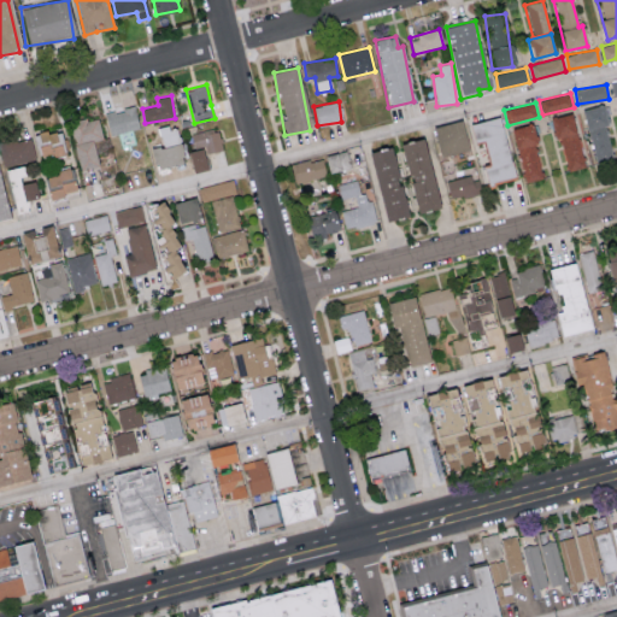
[(110,135),(140,128),(134,106),(105,113),(110,135)]
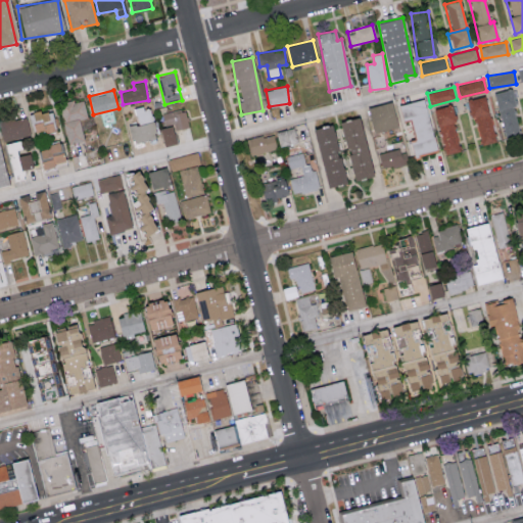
[(493,93),(505,139),(520,135),(510,90),(493,93)]
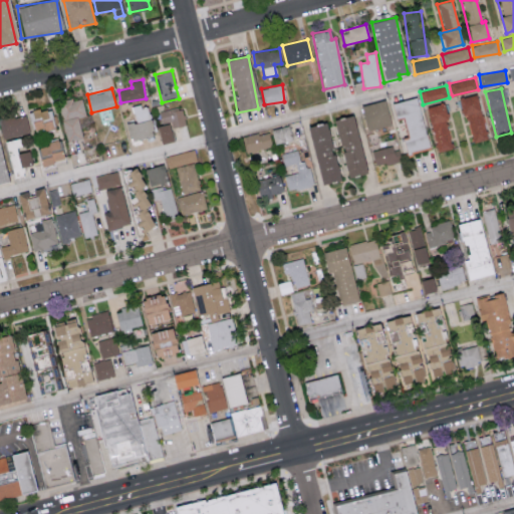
[(461,97),(470,143),(487,140),(477,94),(461,97)]
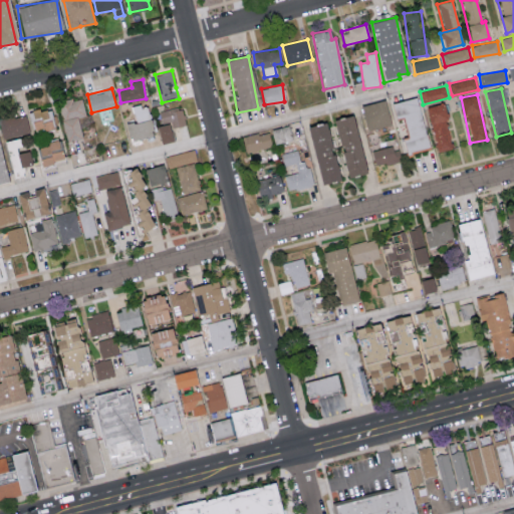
[(393,103),(417,96),(431,146),(412,151),(413,154),(409,155),(404,138),(410,137),(405,116),(397,118),(393,103)]
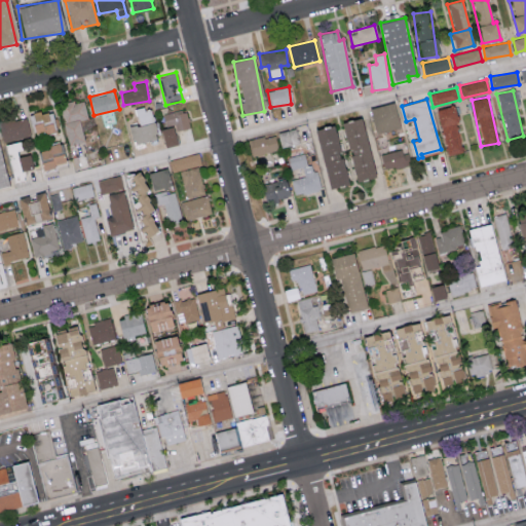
[(87,119),(83,100),(60,105),(68,146),(83,142),(79,121),(87,119)]
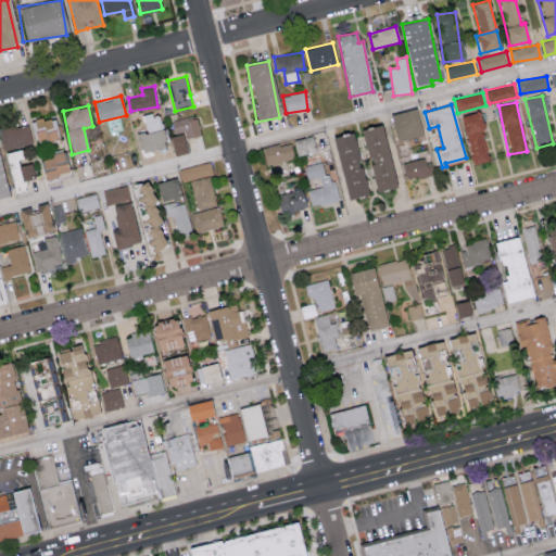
[(396,143),(424,136),(416,109),(389,115),(396,143)]
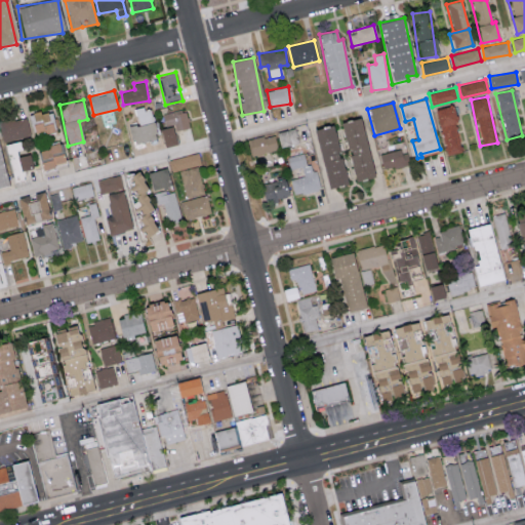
[(131,145),(157,139),(150,106),(133,109),(136,125),(128,127),(131,145)]
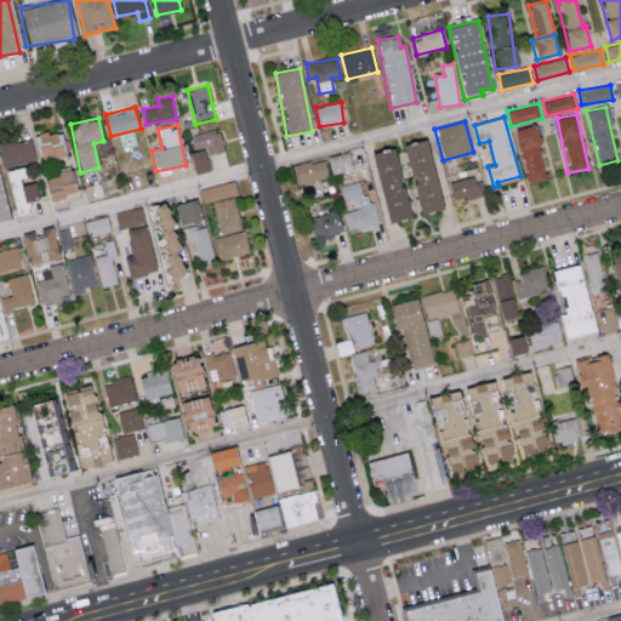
[(514,131),(528,183),(547,178),(534,125),(514,131)]
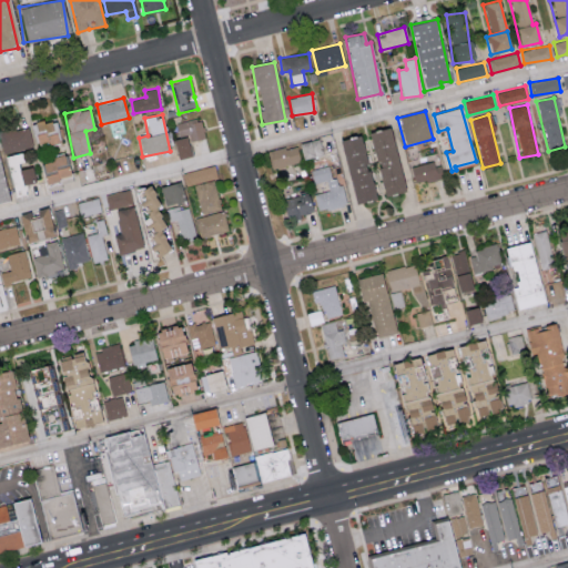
[(190,141),(204,139),(201,118),(175,123),(179,137),(189,134),(190,141)]
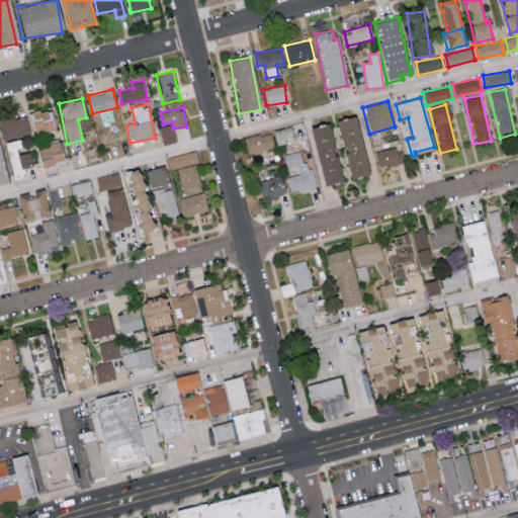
[(54,130),(48,110),(39,113),(38,109),(28,112),(35,136),(54,130)]
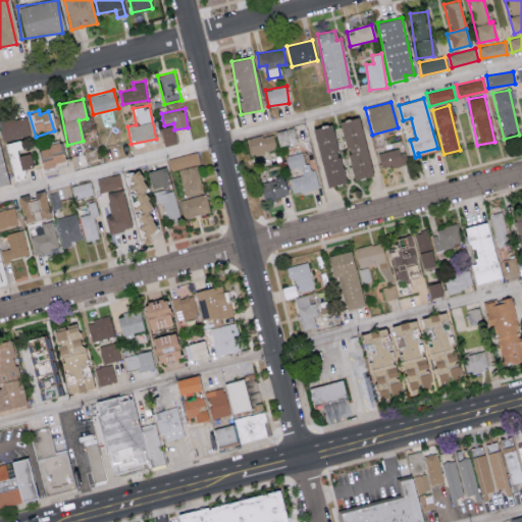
[(0,122),(0,128),(3,141),(30,136),(27,117),(0,122)]
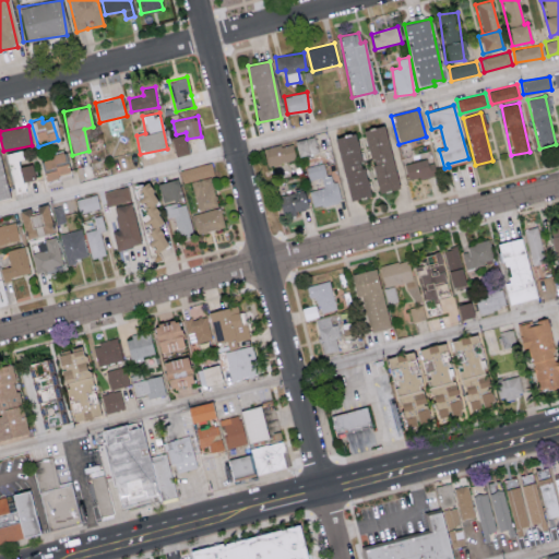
[(363,131),(376,193),(397,189),(384,126),(363,131)]
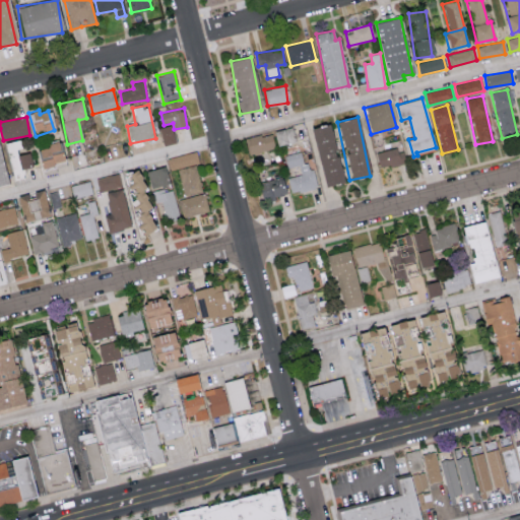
[(343,183),(329,124),(310,129),(324,187),(343,183)]
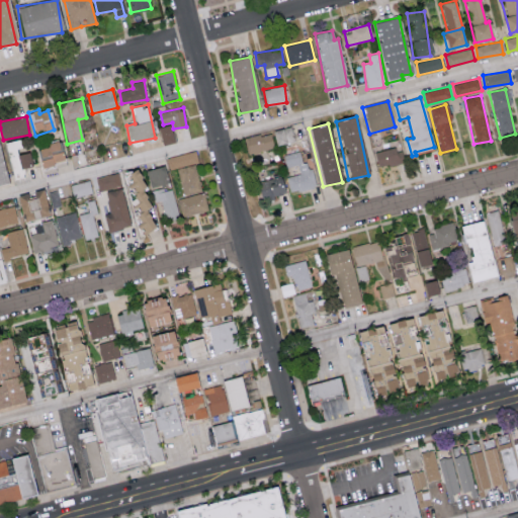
[(161,146),(174,143),(170,124),(157,127),(161,146)]
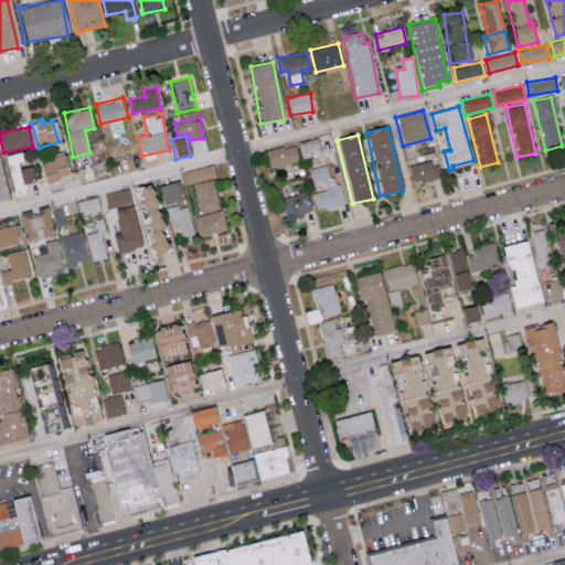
[(319,156),(317,139),(297,141),(299,158),(319,156)]
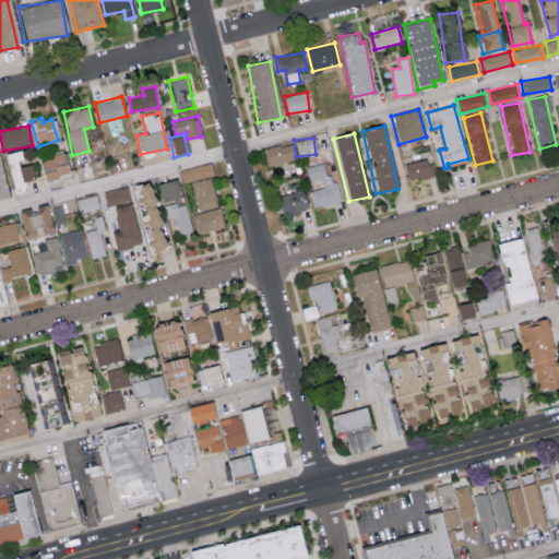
[(266,166),(294,162),(292,144),(264,147),(266,166)]
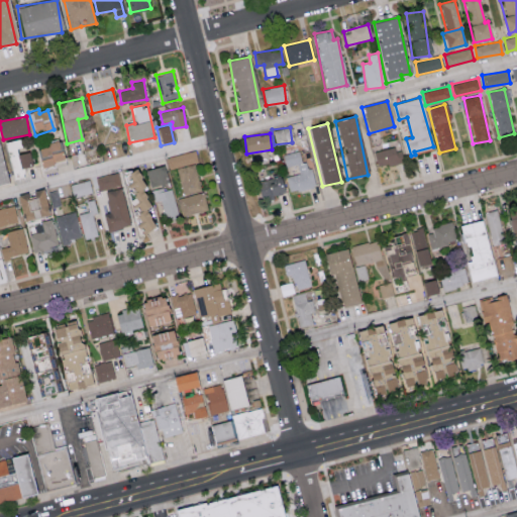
[(27,150),(21,151),(18,139),(4,142),(11,171),(30,166),(27,150)]
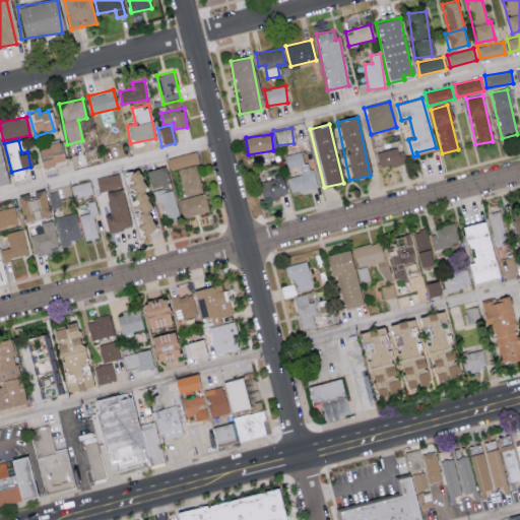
[(63,163),(59,143),(36,148),(40,168),(63,163)]
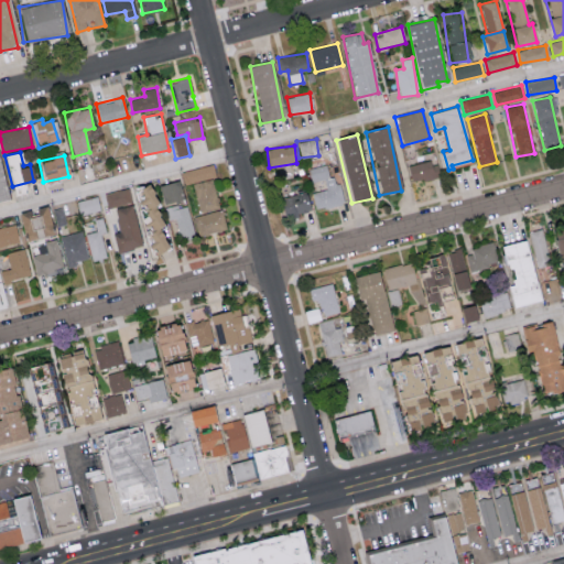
[(437,161),(409,165),(411,182),(440,177),(437,161)]
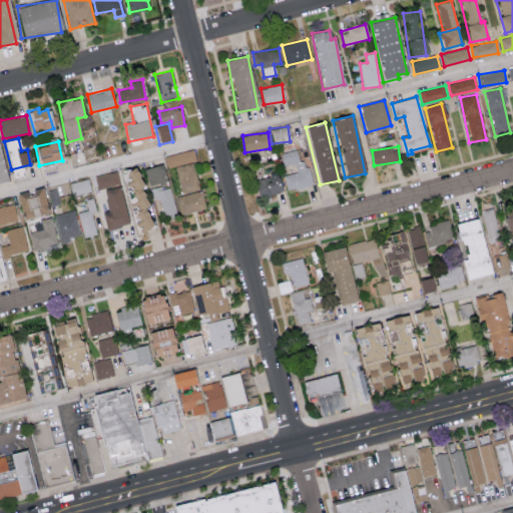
[(281,153),(284,166),(294,163),(296,172),(284,174),(287,191),(313,185),(309,165),(302,167),(298,149),(281,153)]
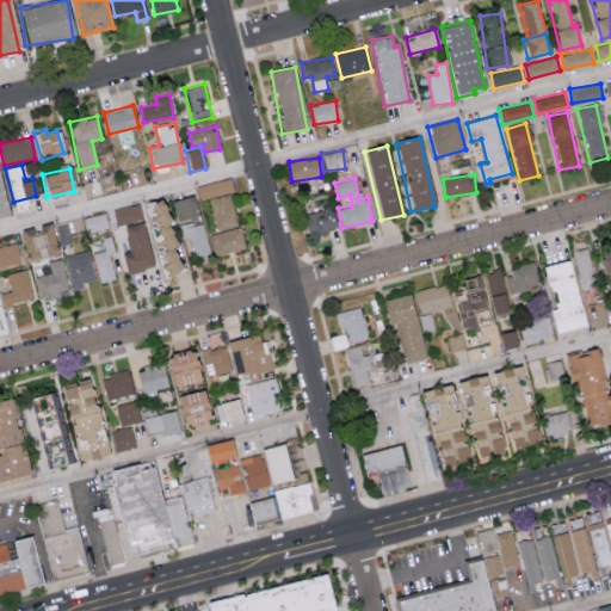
[(197,184),(199,198),(233,192),(232,179),(197,184)]
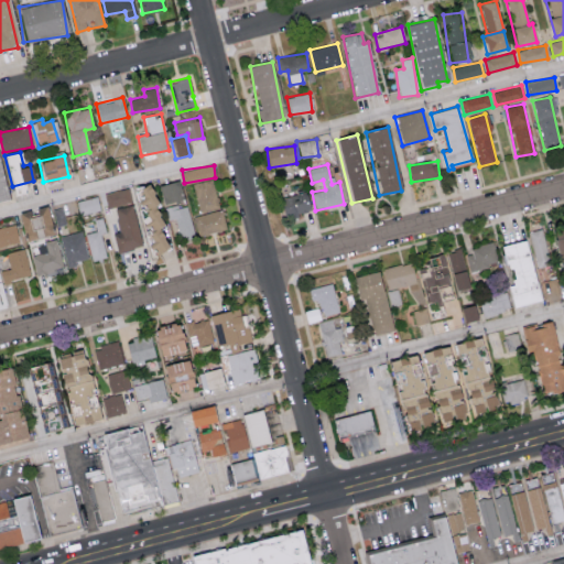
[(218,208),(215,180),(193,182),(197,212),(218,208)]
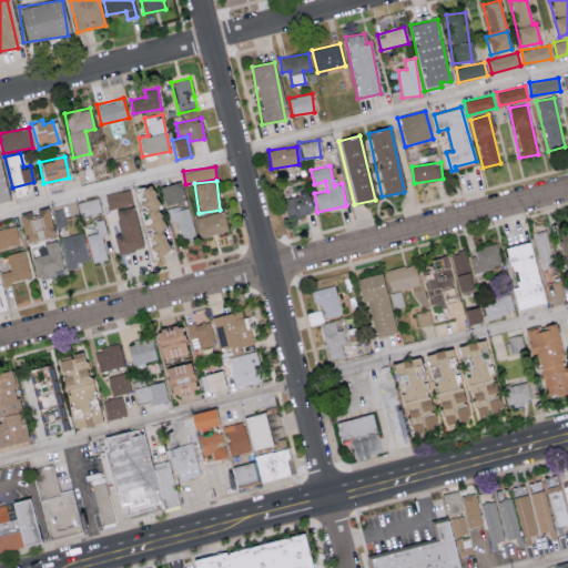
[(184,202),(179,182),(159,188),(164,208),(184,202)]
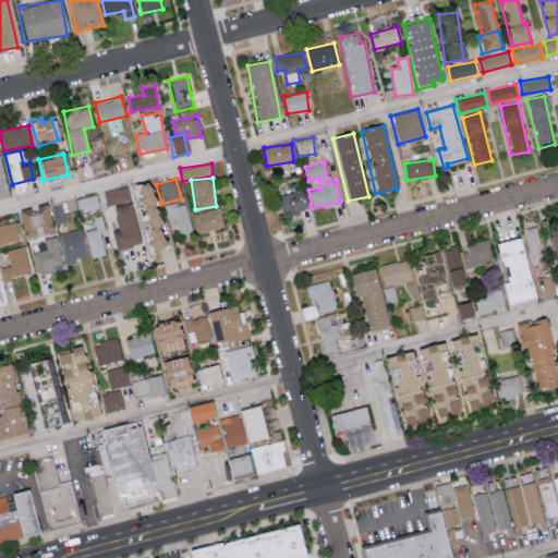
[(166,247),(159,225),(153,203),(155,203),(149,182),(134,186),(142,215),(140,215),(150,252),(166,247)]
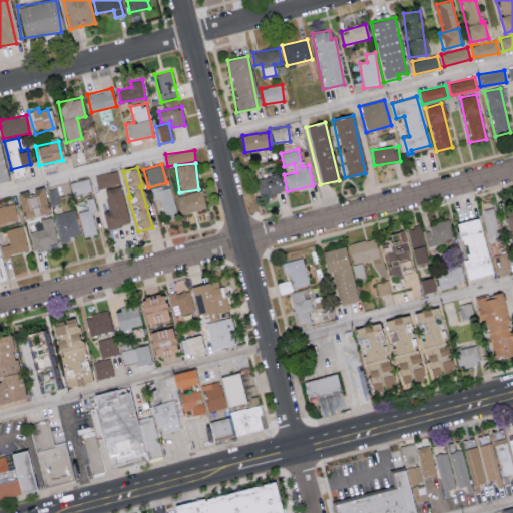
[(95,176),(98,189),(119,184),(116,171),(95,176)]
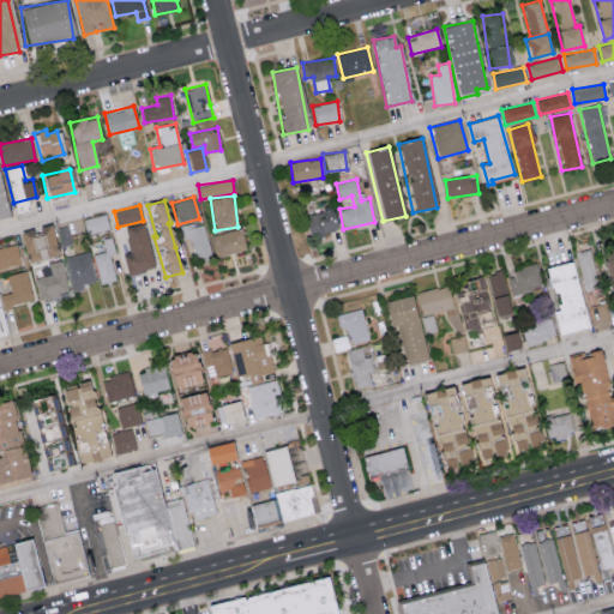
[(307,235),(337,232),(335,211),(306,214),(307,235)]
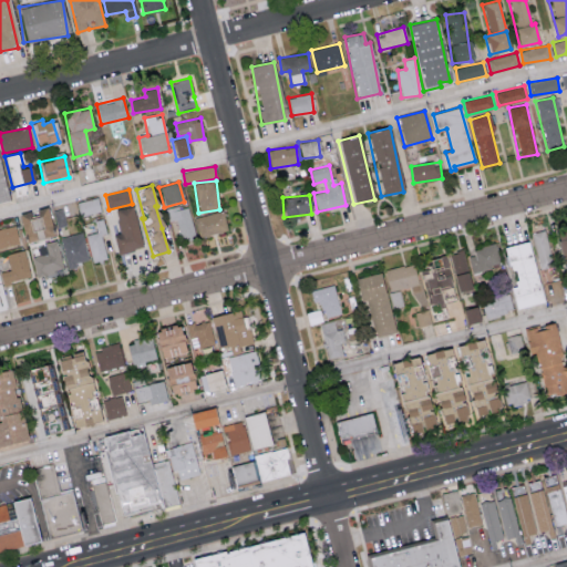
[(76,203),(80,216),(101,212),(98,198),(76,203)]
